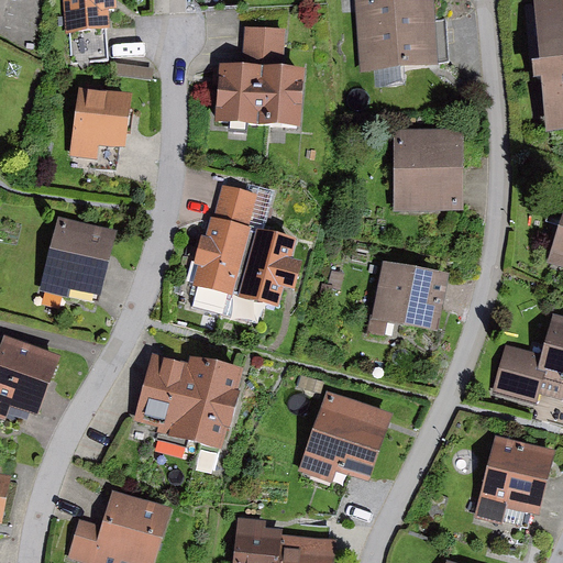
[(67,0),(72,66),(109,64),(108,43),(105,0),(67,0)]
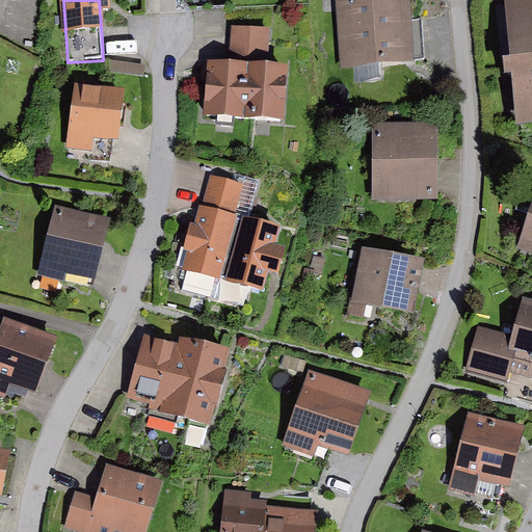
[(410,0),(335,0),(339,62),(423,56),(421,20),(413,21),(410,0)]
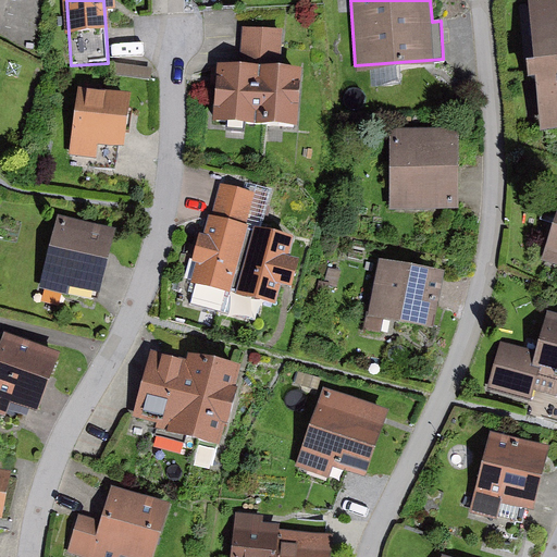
[(556,0),(528,0),(533,59),(525,59),(528,77),(534,76),(540,130),(556,127),(556,0)]
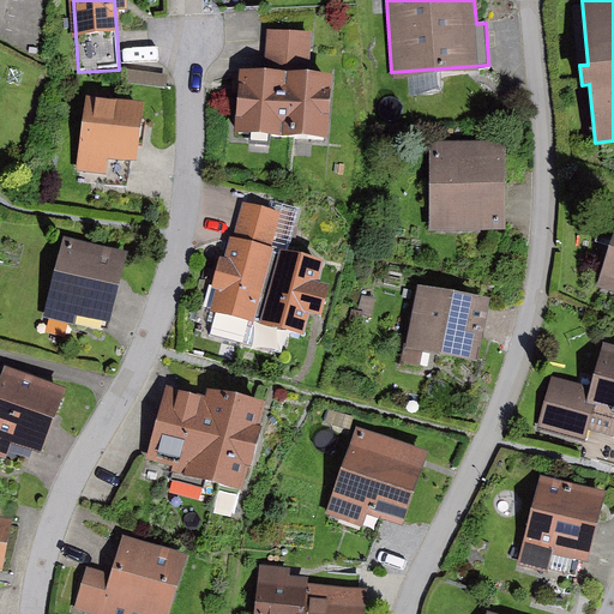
[(268,29),(265,70),(309,73),(312,32),(268,29)]
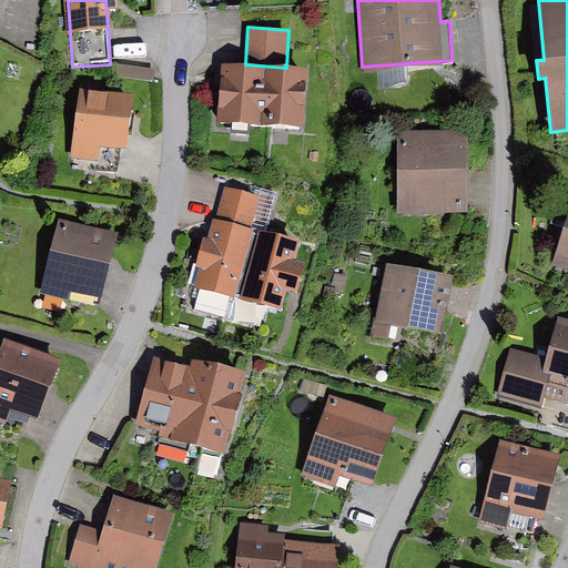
[(115,63),(113,75),(152,81),(154,68),(115,63)]
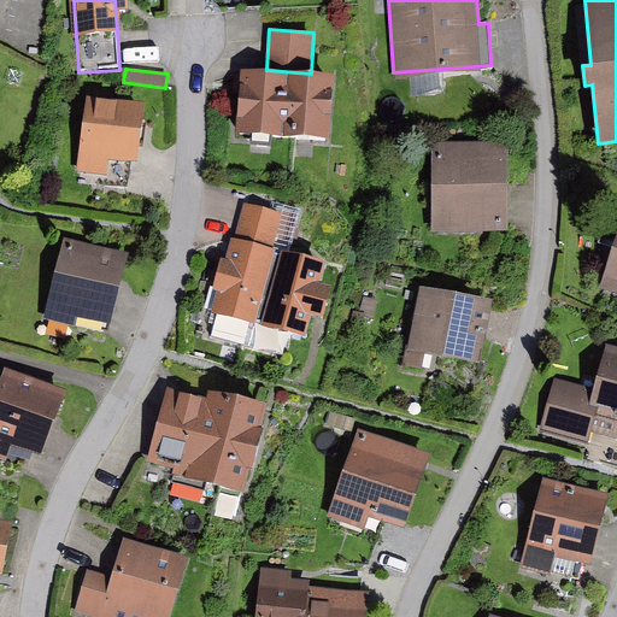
[(266,70),(244,69),(240,133),(328,137),(331,74),(311,74),(266,70)]
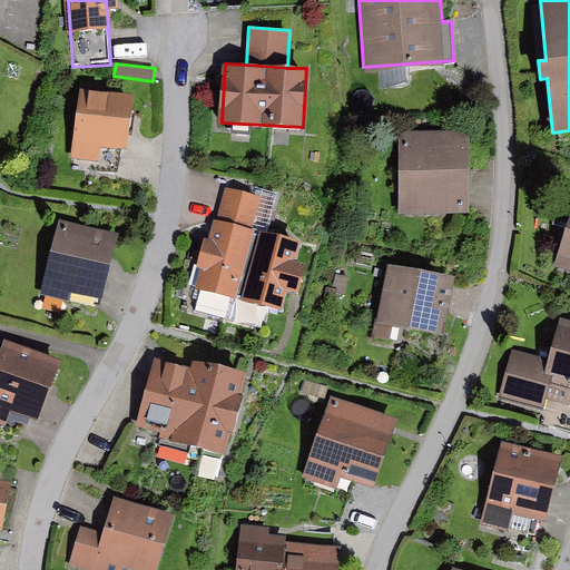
[(125,150),(133,98),(80,90),(69,158),(76,159),(98,163),(101,147),(120,150),(125,150)]
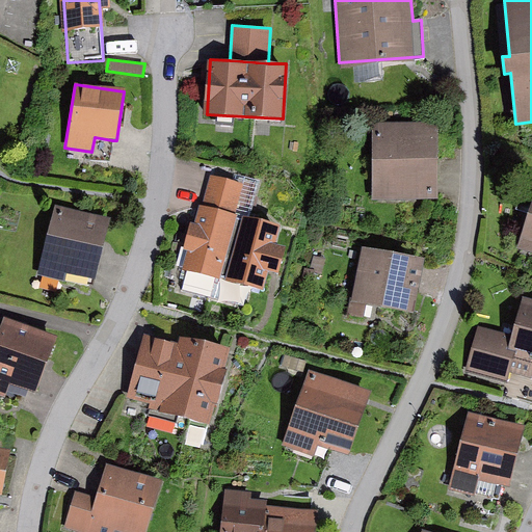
[(439,125),(373,125),(373,202),(439,202),(439,125)]
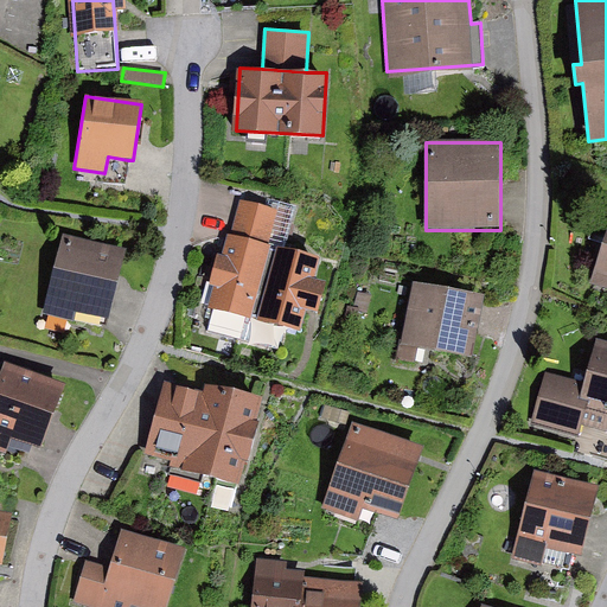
[(123,186),(128,160),(108,157),(104,173),(81,170),(80,179),(123,186)]
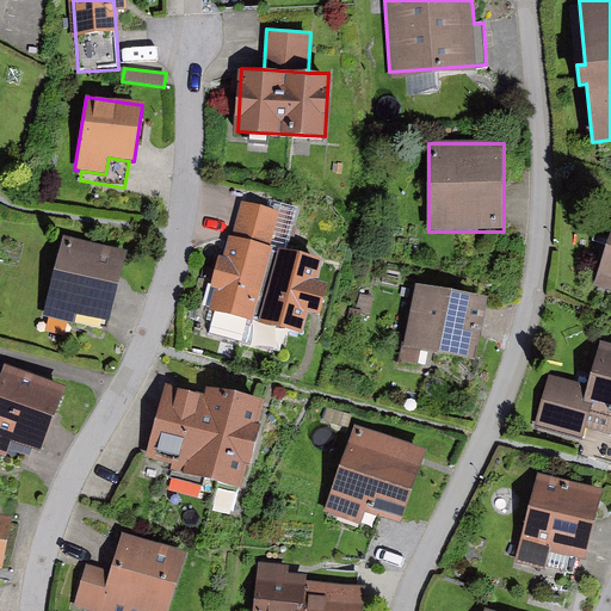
[(242,202),(233,238),(269,247),(278,213),(242,202)]
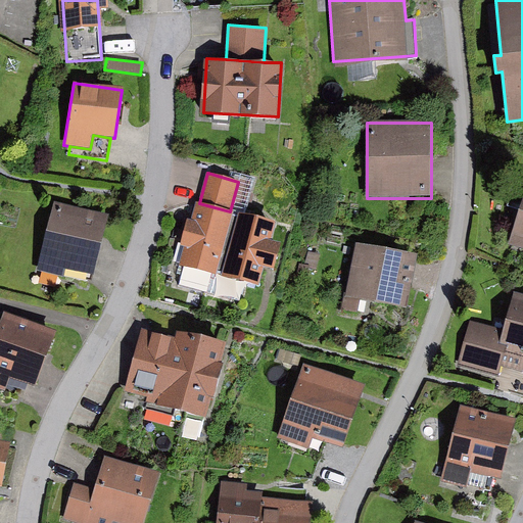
[(522,176),(517,175),(507,206),(519,209),(522,210),(522,176)]
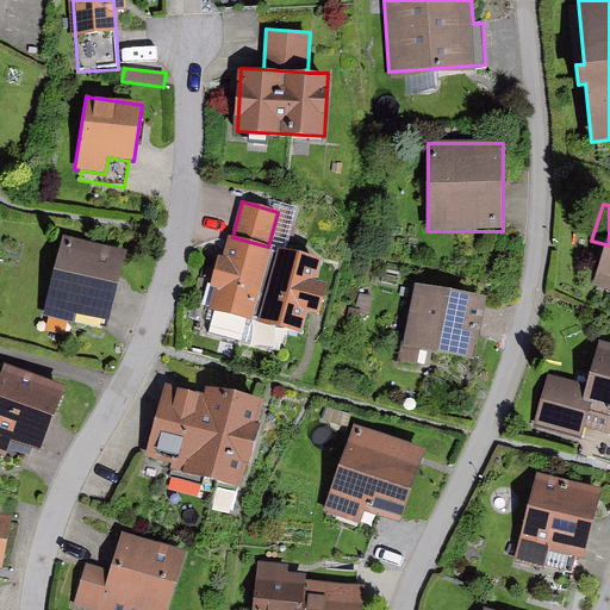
[(232,237),(229,236),(223,257),(218,256),(210,285),(215,288),(209,309),(215,311),(209,334),(243,343),(269,249),(271,248),(268,247),(232,237)]
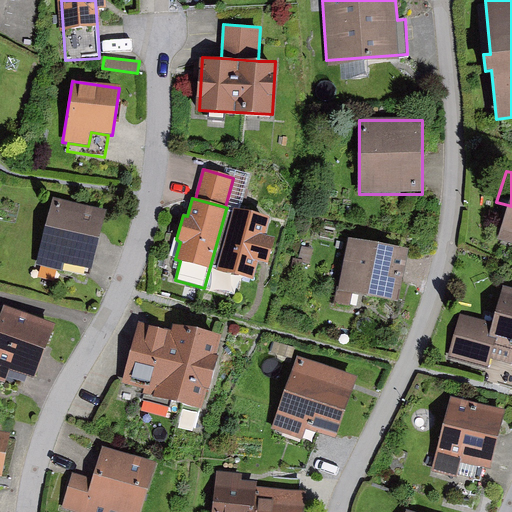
[(511,206),(508,205),(497,239),(511,243),(511,206)]
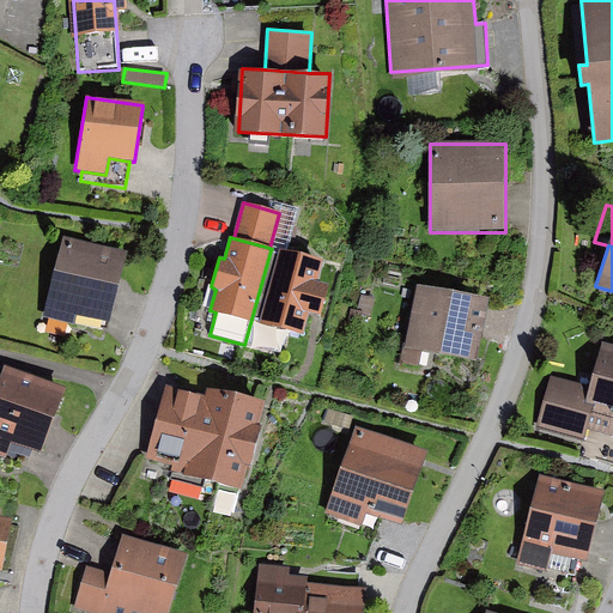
[(278,252),(271,250),(244,345),(273,353),(280,327),(302,333),(308,310),(320,313),(327,285),(317,281),(323,260),(278,248),(278,252)]
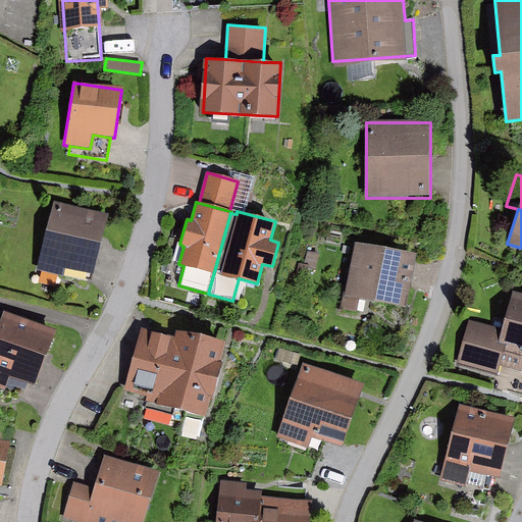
[(85,277),(100,226),(49,212),(28,286),(56,295),(63,271),(85,277)]
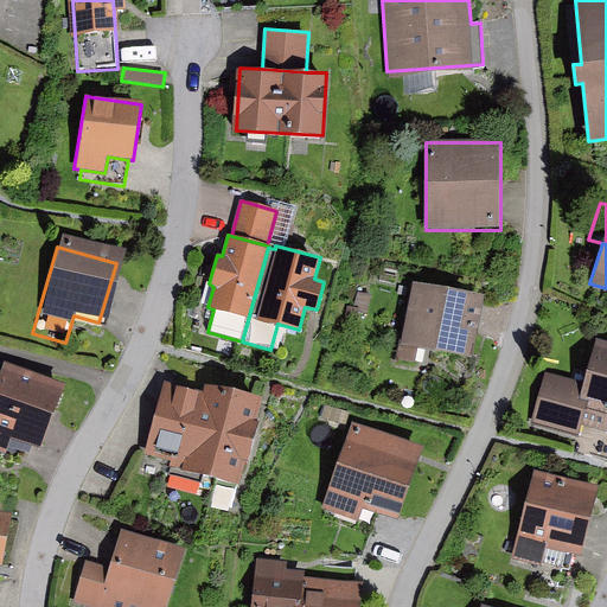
[(484,296),(411,281),(396,359),(415,363),(419,346),(471,357),(484,296)]
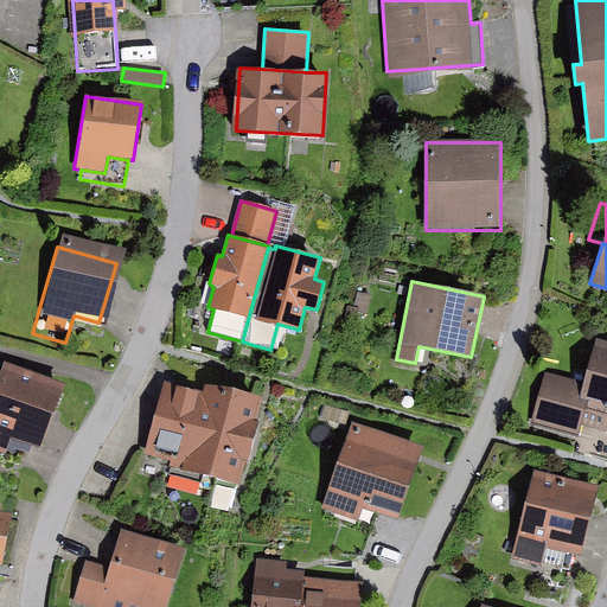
[(358,292),(353,310),(368,313),(372,296),(358,292)]
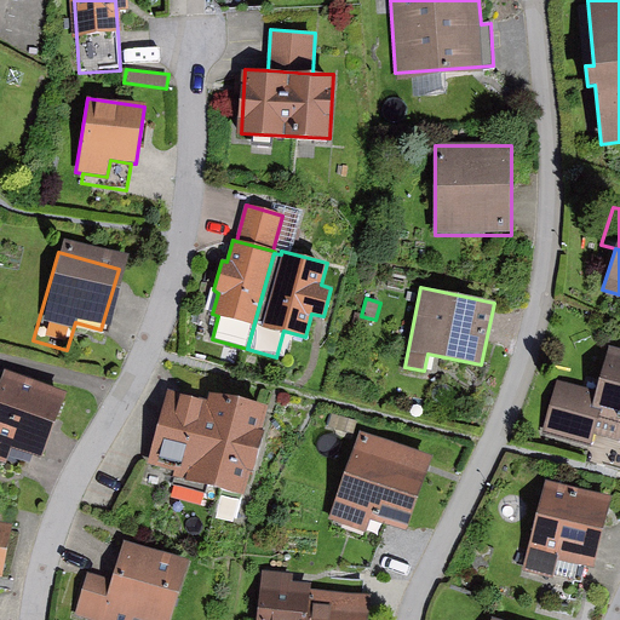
[(597,394),(557,383),(545,430),(591,443),(593,435),(619,441),(619,350),(610,348),(597,394)]
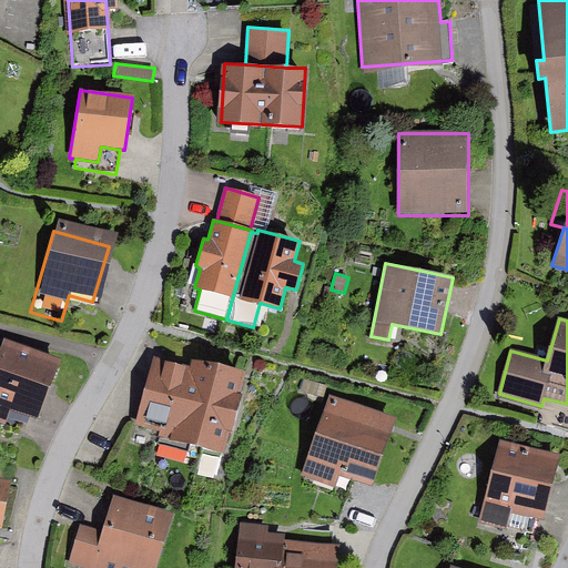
[(3,338),(0,348),(0,419),(4,422),(10,408),(38,418),(60,359),(3,338)]
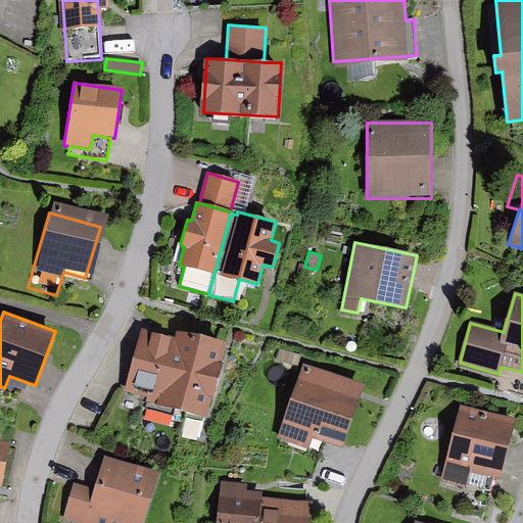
[(175,338),(142,330),(127,389),(148,395),(147,400),(207,416),(211,397),(216,398),(224,363),(221,362),(226,343),(177,331),(175,338)]
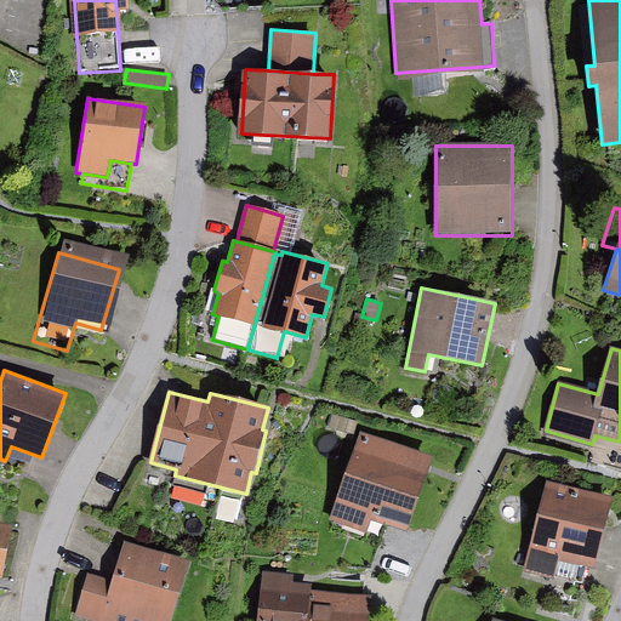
[(331,415),(328,427),(353,434),(357,422),(331,415)]
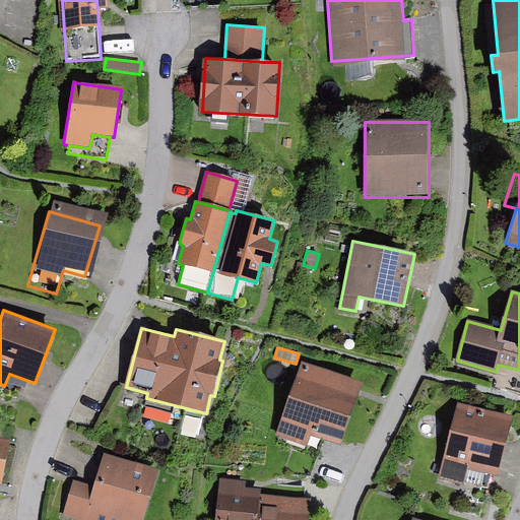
[(362,384),(303,364),(278,435),(308,445),(311,435),(324,439),(340,445),(362,384)]
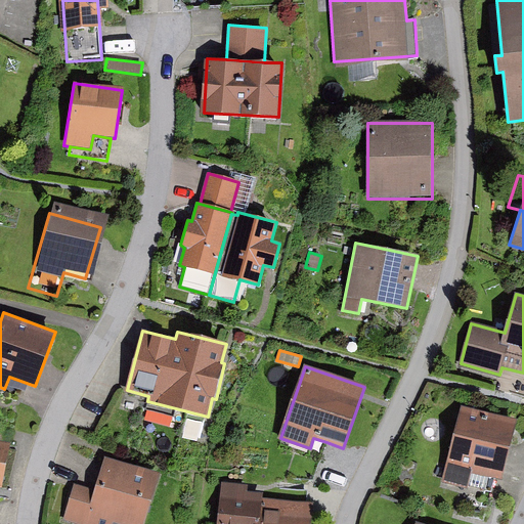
[(518,420),(462,406),(442,482),(467,488),(468,486),(471,473),(494,479),(503,481),(518,420)]
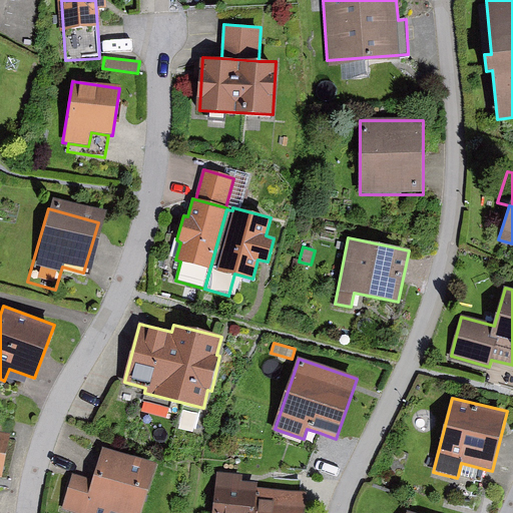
[(0,477),(2,478),(10,435),(0,432),(0,477)]
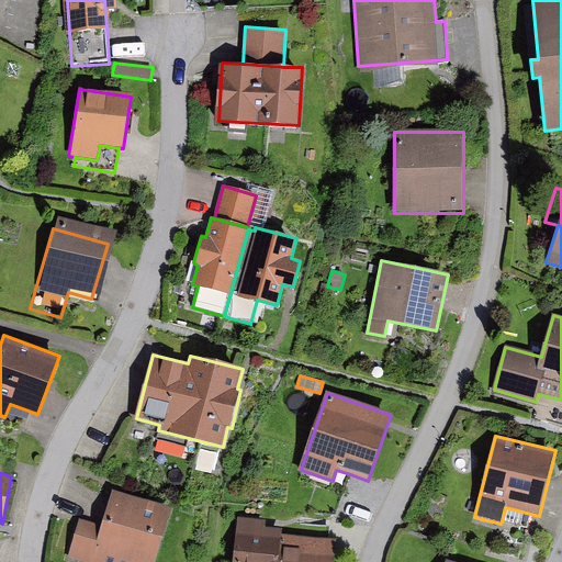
[(80,519),(68,557),(85,561),(120,561),(121,560),(128,561),(157,561),(173,509),(113,491),(101,526),(80,519)]
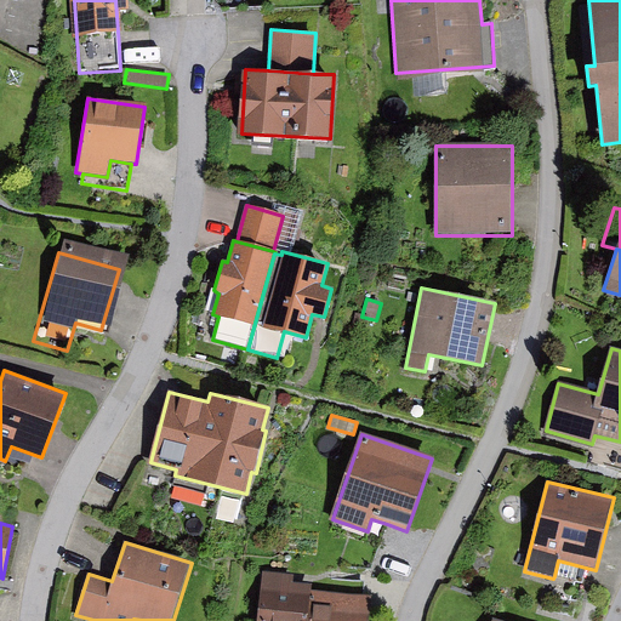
[(558,560),(554,576),(582,584),(586,568),(558,560)]
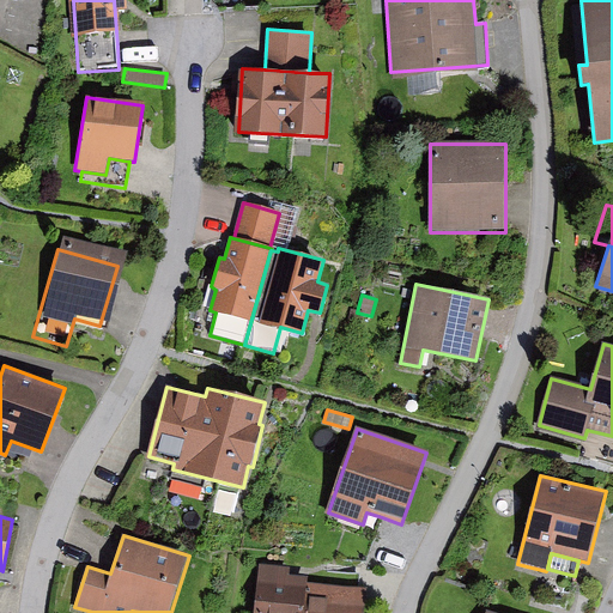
[(364,612),(366,590),(358,589),(307,583),(307,577),(290,576),(290,568),(260,564),(253,612),(364,612)]
